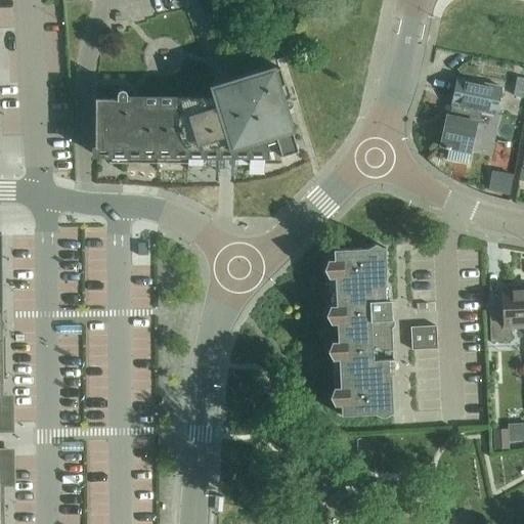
[(95,99),(95,155),(110,155),(110,163),(205,164),(206,156),(248,156),(248,164),(281,164),(281,157),(299,151),(278,87),(286,85),(280,68),(213,88),(219,108),(205,108),(205,105),(172,105),(172,108),(143,108),(143,105),(130,105),(130,99),(95,99)]
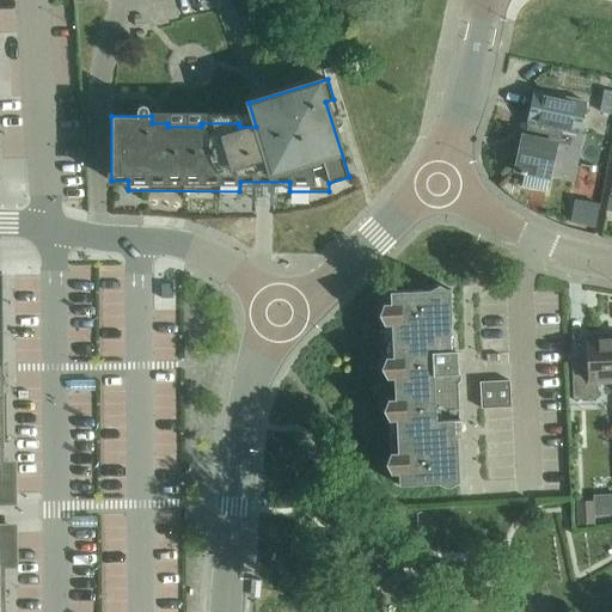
[(521,136),(514,171),(521,172),(520,173),(524,175),(521,187),(546,193),(549,178),(550,178),(557,144),(551,142),(554,129),(579,135),(586,103),(534,91),(527,124),(531,124),(527,138),(521,136)]
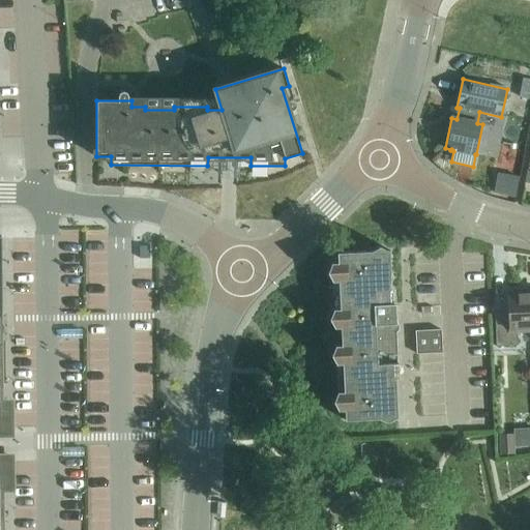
[(346,420),(380,419),(388,422),(396,418),(398,418),(395,364),(399,364),(395,303),(392,303),(390,251),(388,251),(380,247),(372,252),(337,254),(337,263),(331,263),(328,272),(332,282),(339,282),(341,310),(334,310),(330,319),(334,328),(341,328),(342,346),(335,346),(331,355),(336,364),(343,364),(344,392),(337,392),(334,402),(339,411),(345,411),(346,420)]
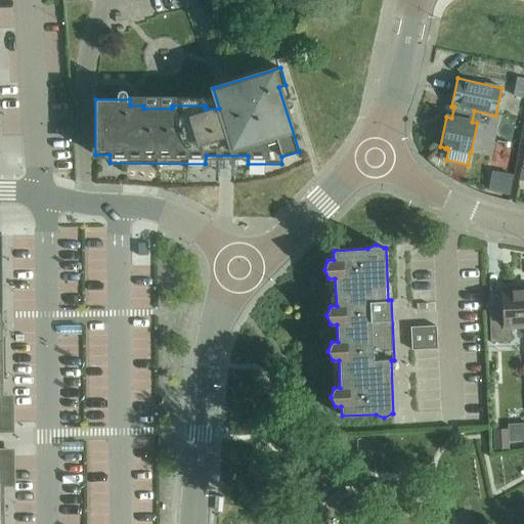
[(523,328),(523,287),(512,288),(512,290),(501,290),(503,310),(489,310),(491,343),(513,342),(512,329),(523,328)]
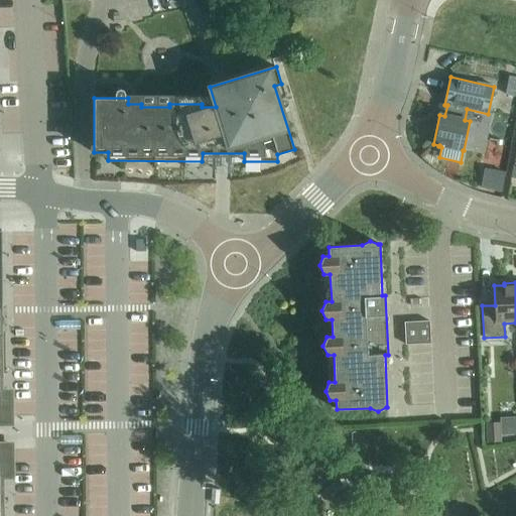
[(429,319),(404,321),(406,344),(431,343),(429,319)]
